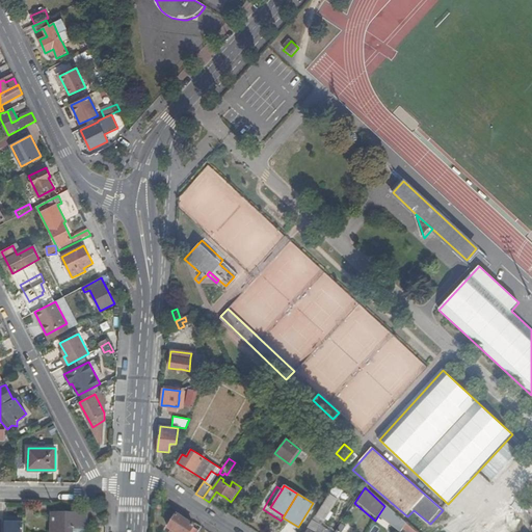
[(337,499),(328,494),(315,515),(324,521),(337,499)]
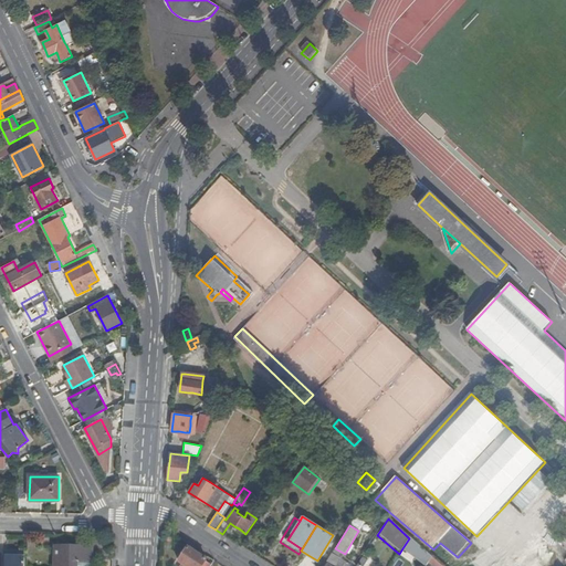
[(431,557),(409,538),(402,548),(427,565),(431,557)]
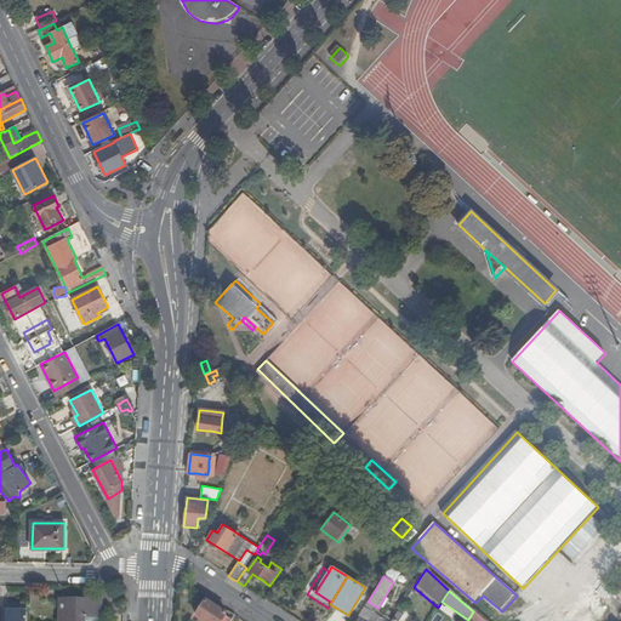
[(62,600),(60,620),(84,620),(84,617),(98,619),(100,619),(100,602),(62,600)]
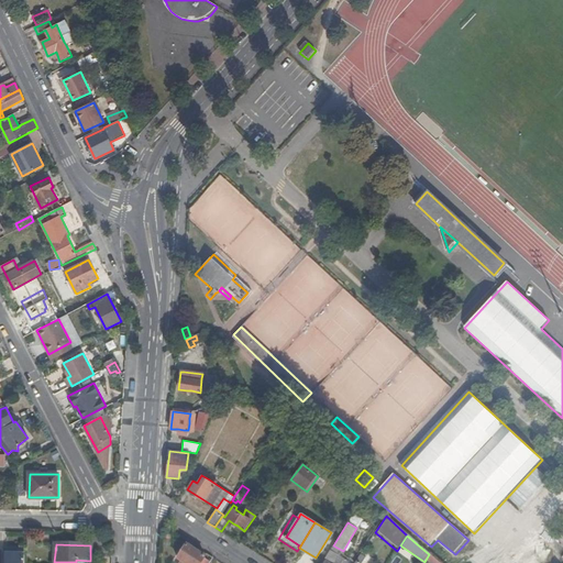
[(209,562),(205,560),(206,556),(187,545),(178,559),(181,561),(180,562),(209,562)]
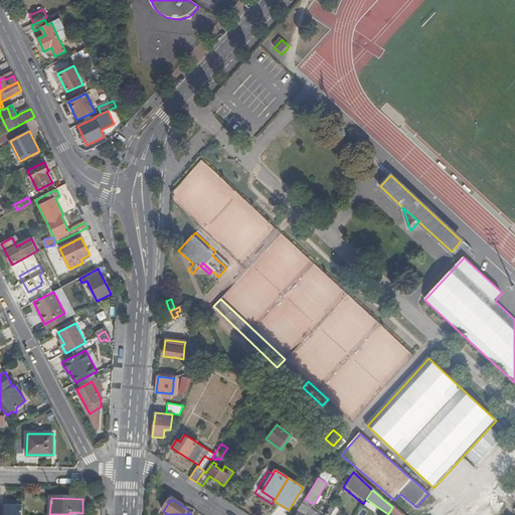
[(330,514),(335,509),(331,506),(324,514),(330,514)]
